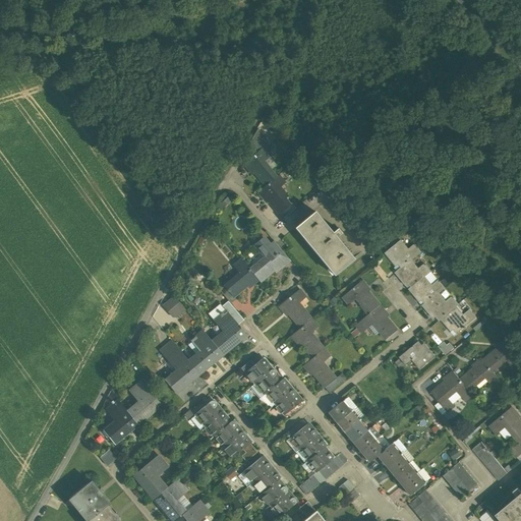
[(270,143),(257,128),(248,145),(255,154),(264,148),(265,148),(270,143)]
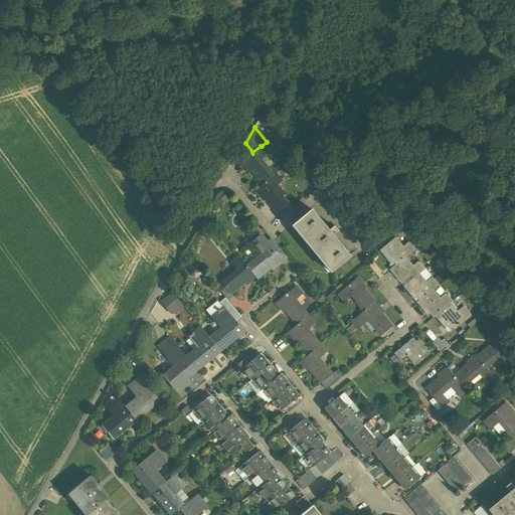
[(261,146),(252,152),(240,162),(245,168),(247,167),(262,184),(273,175),(260,159),(268,153),(265,150),(271,146),(267,142),(262,146),(261,146)]
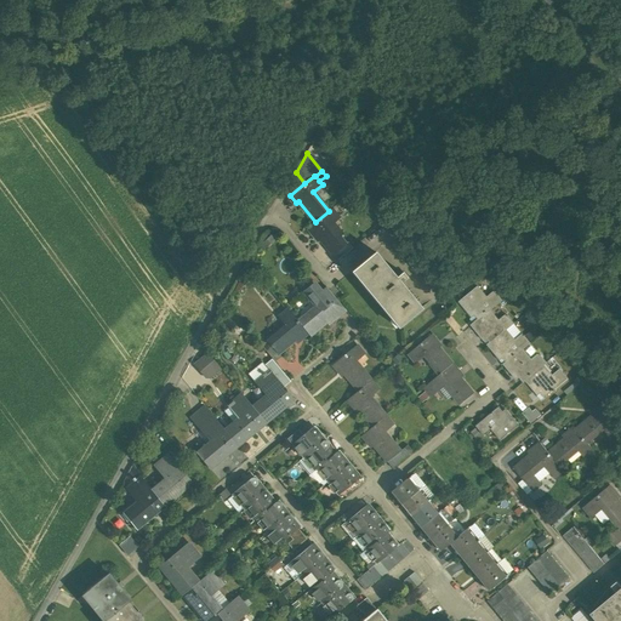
[(315,222),(307,229),(313,237),(315,235),(332,256),(346,245),(330,226),(340,218),(331,210),(329,211),(315,222)]
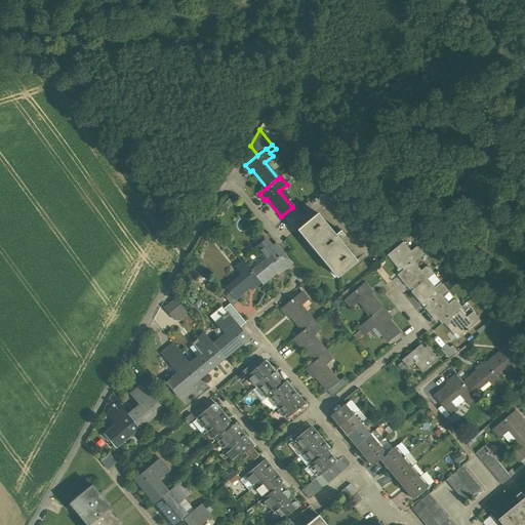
[(293,205),(292,207),(281,216),(285,220),(297,210),(293,205)]
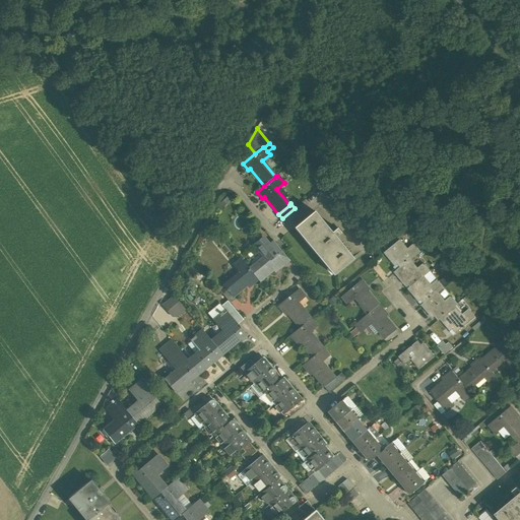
[(315,211),(295,229),(334,274),(353,258),(336,238),(341,233),(337,229),(332,233),(315,211)]
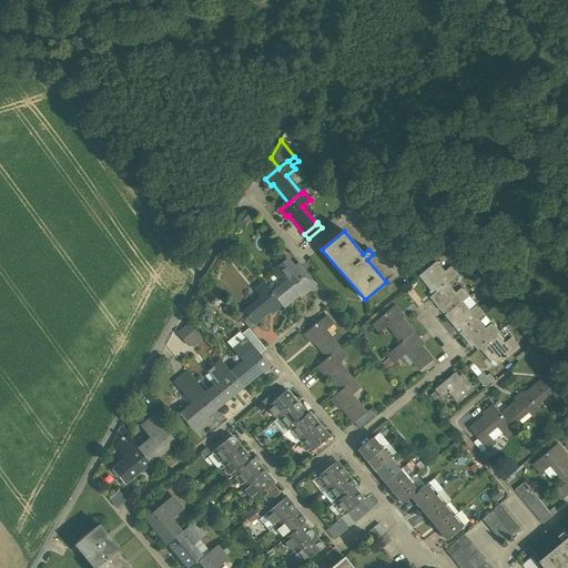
[(288,260),(280,266),(285,273),(293,266),(288,260)]
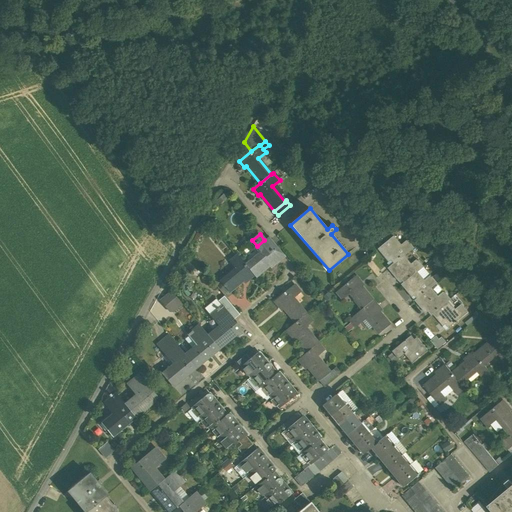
[(284,255),(269,237),(265,240),(280,259),(284,255)]
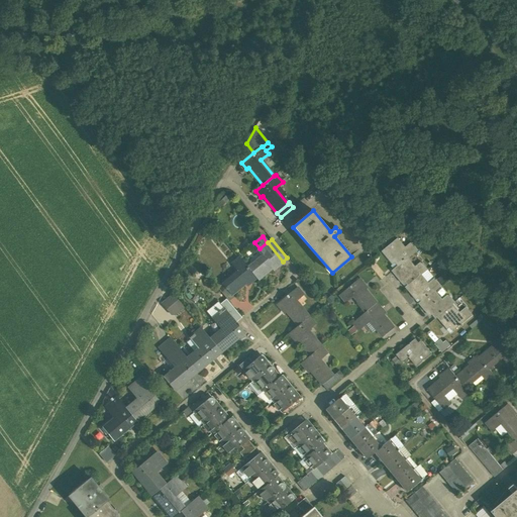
[(406,248),(399,239),(383,252),(393,265),(396,263),(399,267),(408,259),(418,250),(412,243),(406,248)]
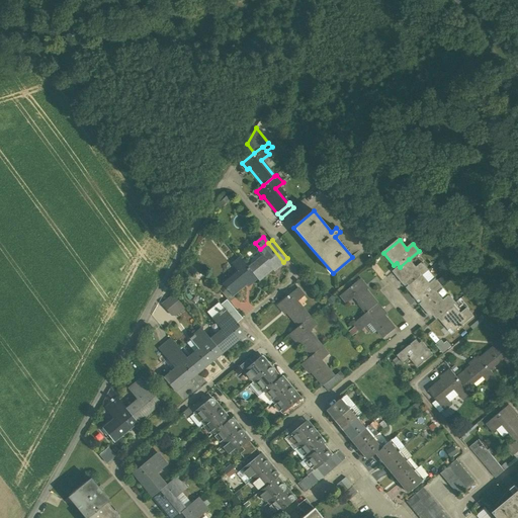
[(268,259),(259,266),(257,263),(249,269),(257,278),(258,280),(276,266),(278,268),(284,263),(283,262),(268,243),(267,243),(260,249),(268,259)]
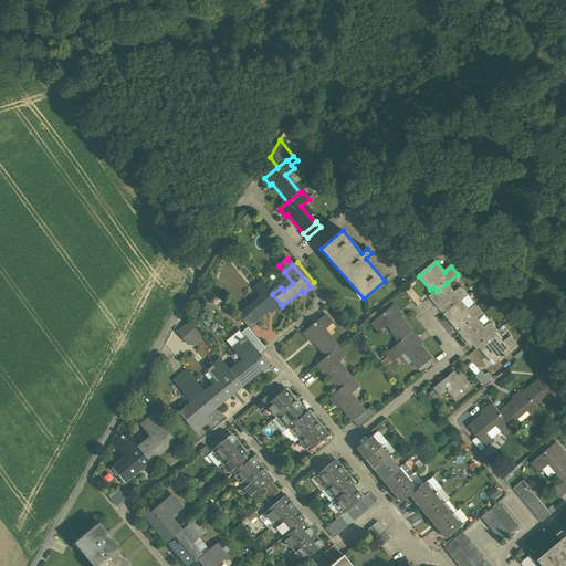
[(253,307),(251,304),(243,311),(253,323),(272,307),(274,310),(281,304),(272,294),(262,282),(253,289),(263,300),(253,307)]
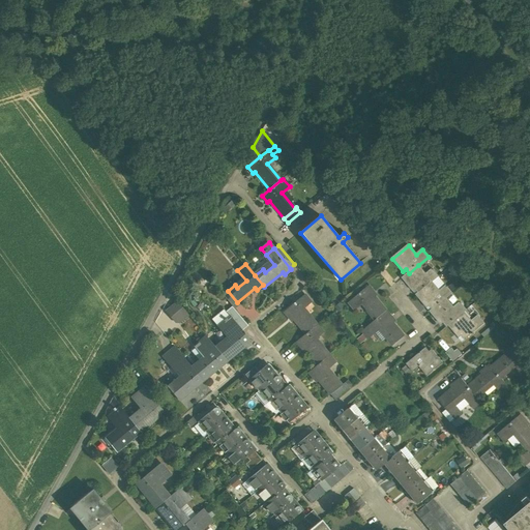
[(427,274),(418,265),(409,273),(403,278),(413,291),(415,289),(419,293),(433,282),(439,277),(433,269),(427,274)]
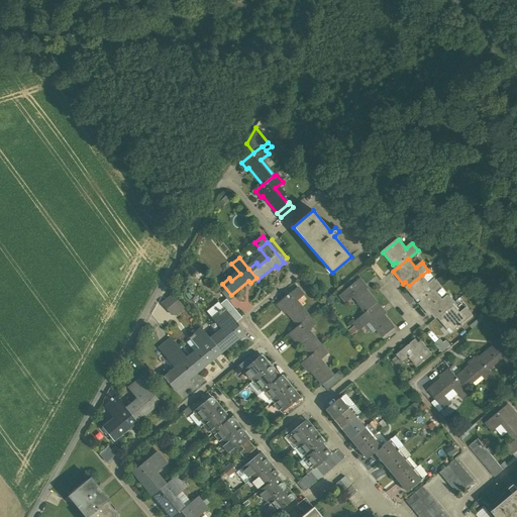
[(409,286),(406,288),(416,301),(419,298),(422,302),(435,292),(441,287),(435,279),(429,284),(422,275),(409,286)]
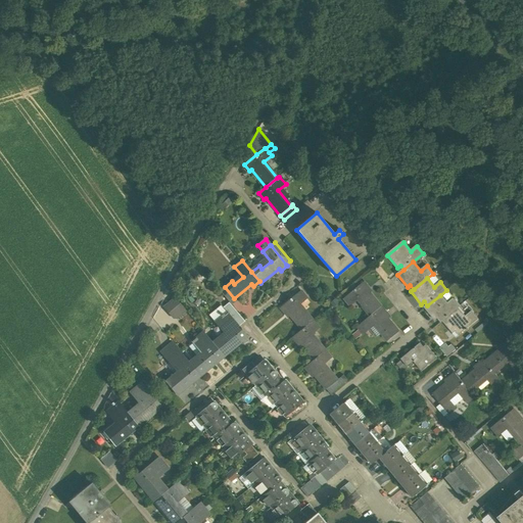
[(364,282),(343,298),(350,306),(358,300),(371,316),(382,306),(367,289),(369,287),(364,282)]
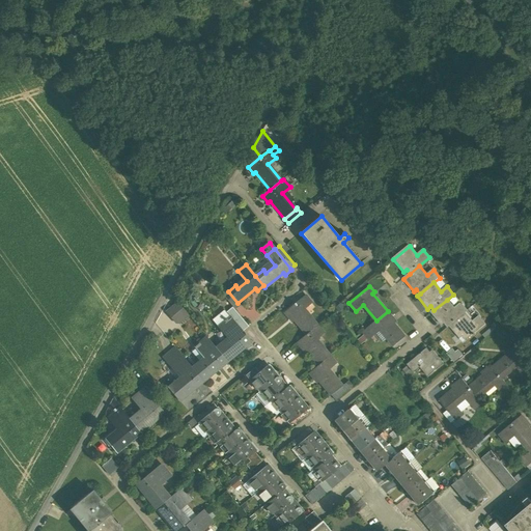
[(238,303),(228,291),(223,296),(234,309),(240,305),(238,303)]
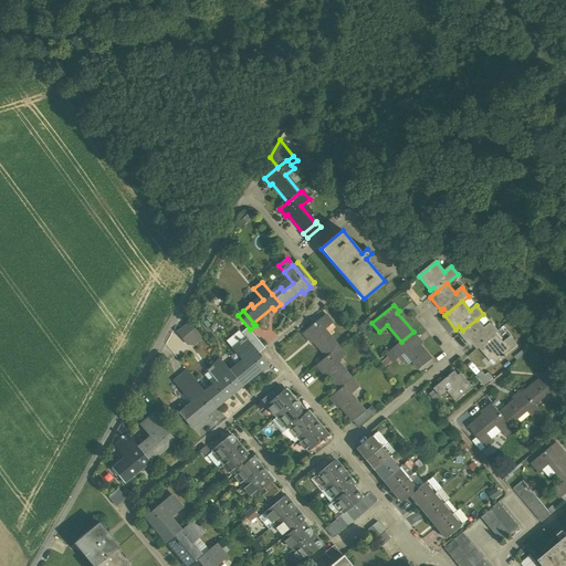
[(326,315),(304,333),(308,339),(311,338),(326,357),(338,347),(332,339),(328,342),(321,333),(333,323),(326,315)]
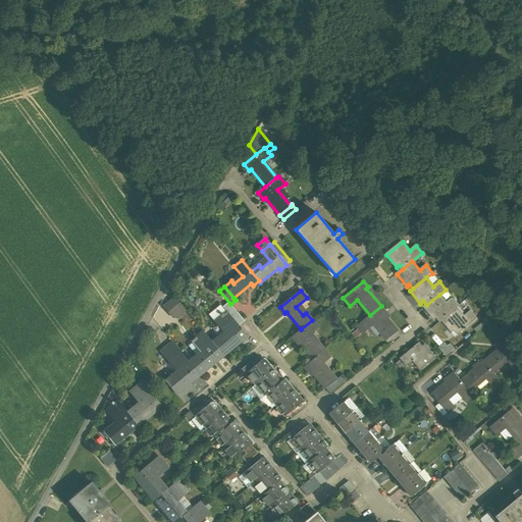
[(426,305),(423,307),(433,320),(436,318),(439,322),(457,308),(460,306),(453,298),(447,303),(439,295),(426,305)]
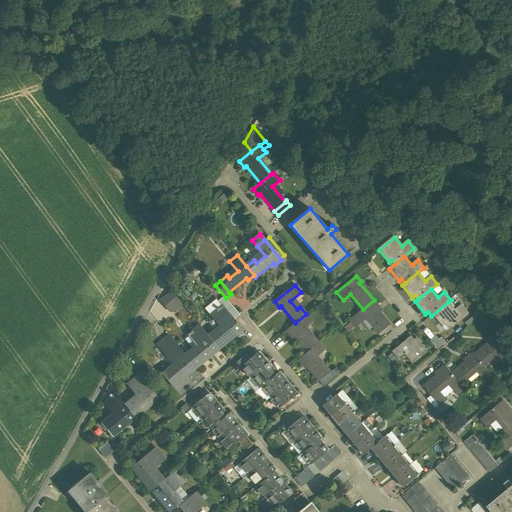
[(172,292),(162,300),(170,310),(180,301),(172,292)]
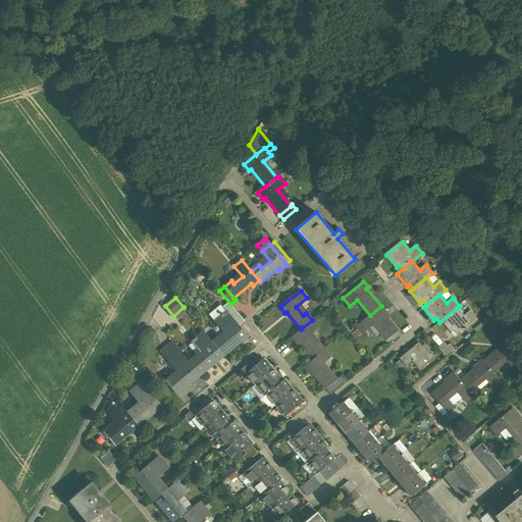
[(222,307),(225,312),(226,311),(238,325),(244,320),(228,302),(222,307)]
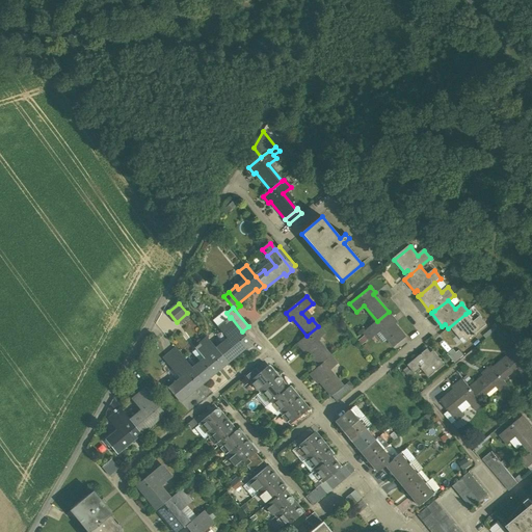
[(224,311),(214,320),(213,322),(218,327),(220,325),(225,322),(224,321),(227,319),(225,319),(228,317),(229,319),(230,318),(227,313),(224,311)]
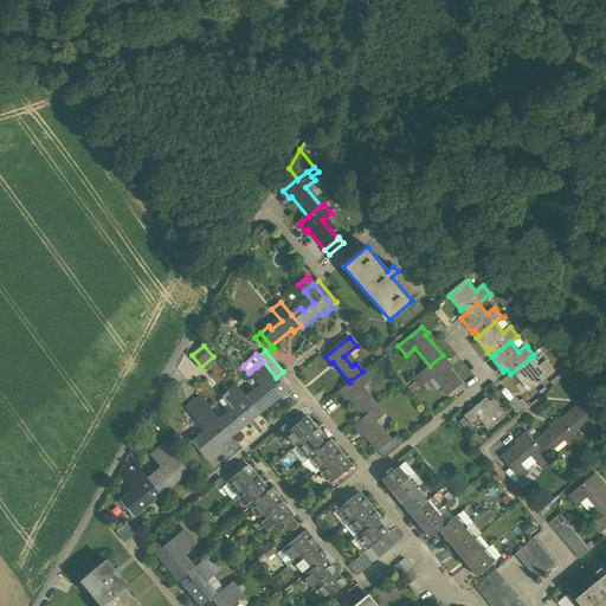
[(430,366),(418,375),(426,385),(434,376),(450,395),(463,385),(445,363),(447,362),(443,355),(430,366)]
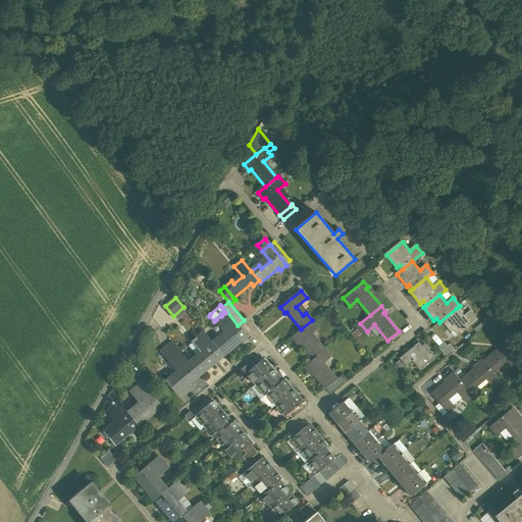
[(457,308),(441,320),(452,333),(454,330),(458,334),(477,319),(470,311),(464,316),(457,308)]
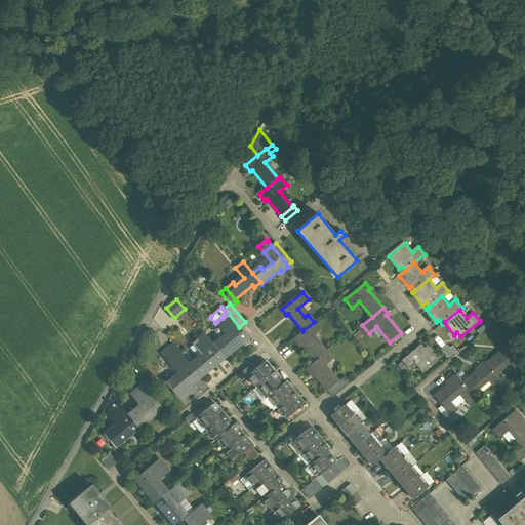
[(239,327),(228,313),(227,314),(226,315),(225,313),(223,315),(224,315),(221,317),(223,318),(217,321),(227,332),(212,344),(223,356),(224,358),(239,346),(238,344),(246,336),(239,327)]
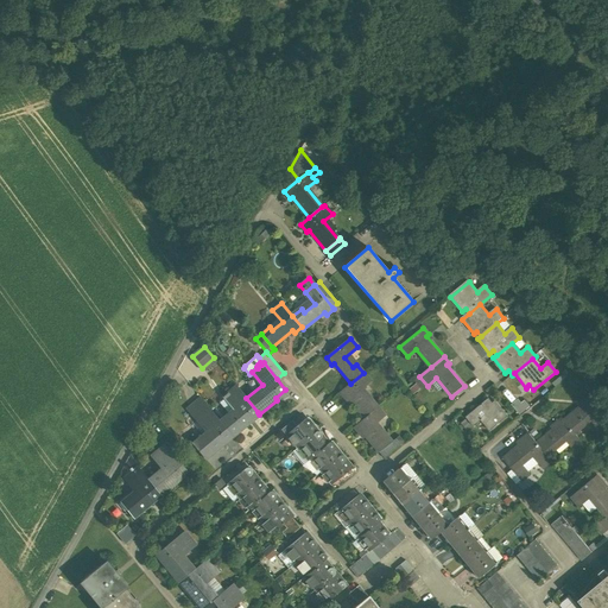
[(368,401),(360,392),(372,382),(363,373),(350,384),(340,392),(346,399),(348,398),(365,418),(378,407),(371,399),(368,401)]
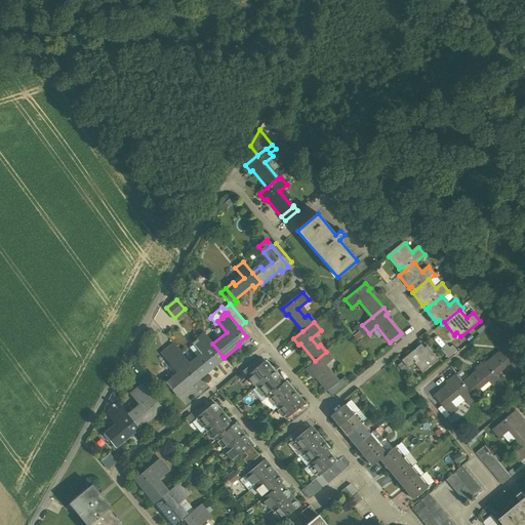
[(203,352),(189,363),(199,375),(201,377),(215,365),(214,363),(223,356),(212,344),(204,333),(194,340),(203,352)]
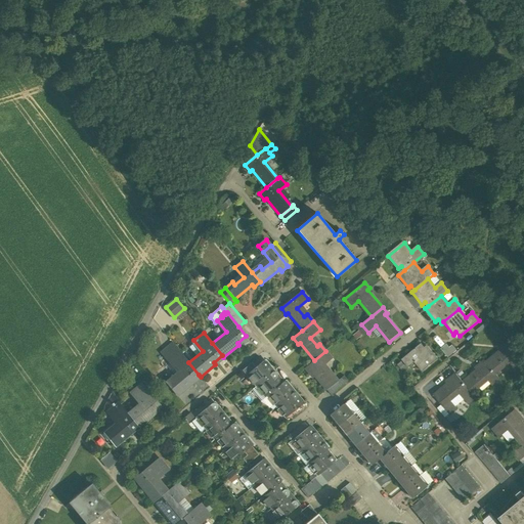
[(450,342),(441,348),(447,356),(456,350),(450,342)]
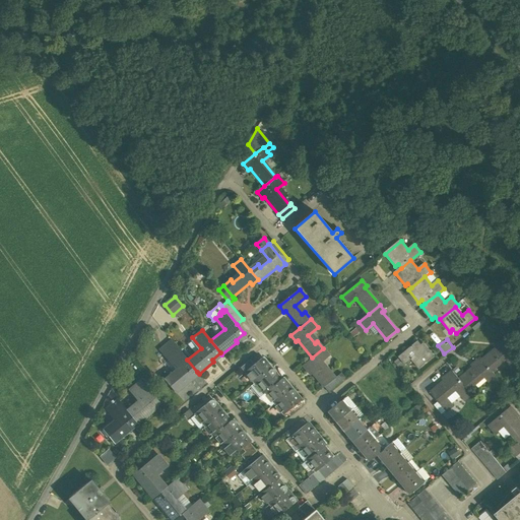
[(500,346),(482,361),(492,372),(499,366),(496,364),(505,355),(513,366),(519,360),(519,359),(504,339),(499,344),(500,346)]
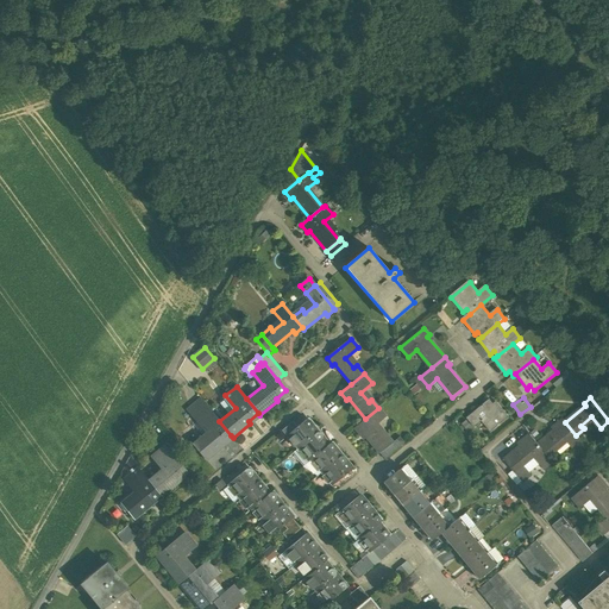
[(493,405),(489,400),(466,419),(473,427),(481,421),(489,432),(508,418),(495,402),(493,405)]
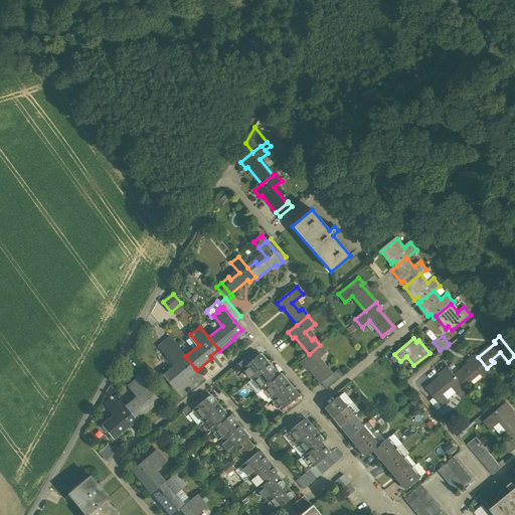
[(323,370),(316,361),(326,352),(320,345),(309,354),(300,361),(305,367),(307,366),(321,383),(330,375),(332,374),(326,367),(323,370)]
